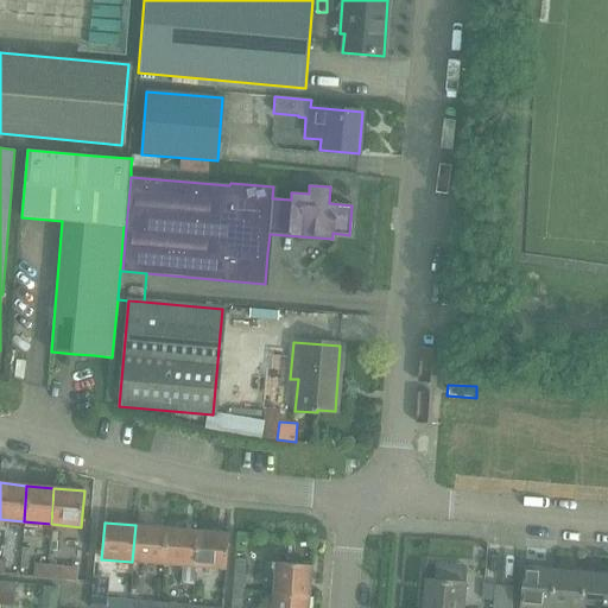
[(135,525),(132,562),(164,564),(166,529),(135,525)]
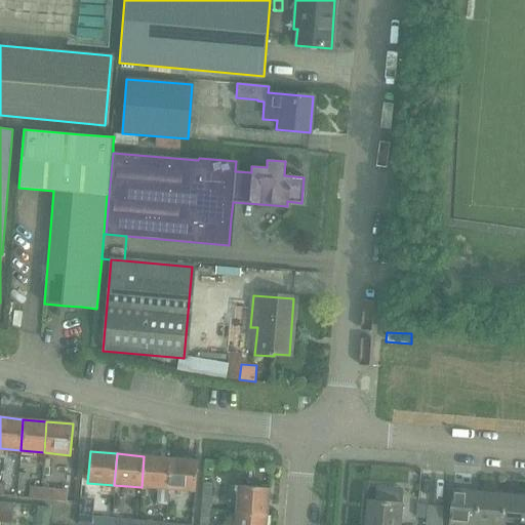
[(144,456),(142,487),(157,489),(155,505),(167,506),(168,490),(170,458),(144,456)]
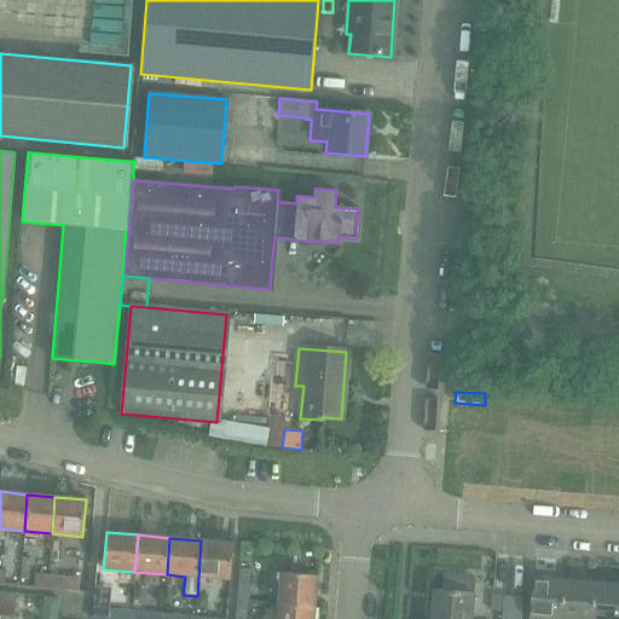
[(198,578),(230,580),(232,543),(201,541),(198,578)]
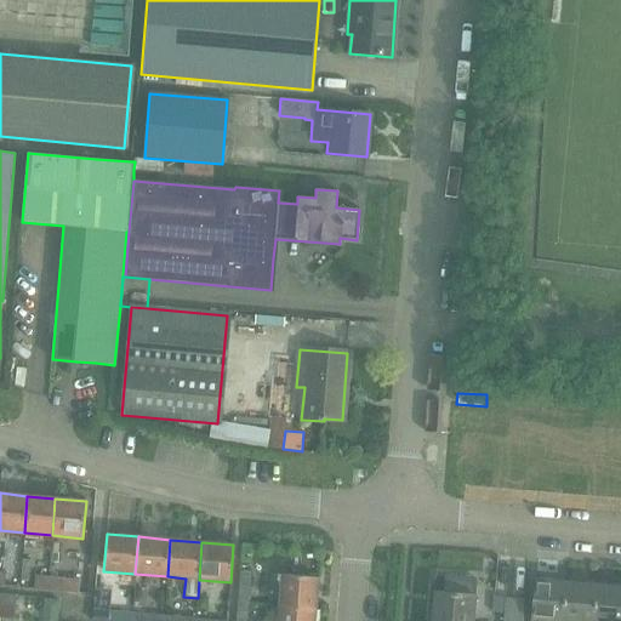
[(240,571),(237,603),(248,604),(250,573),(240,571)]
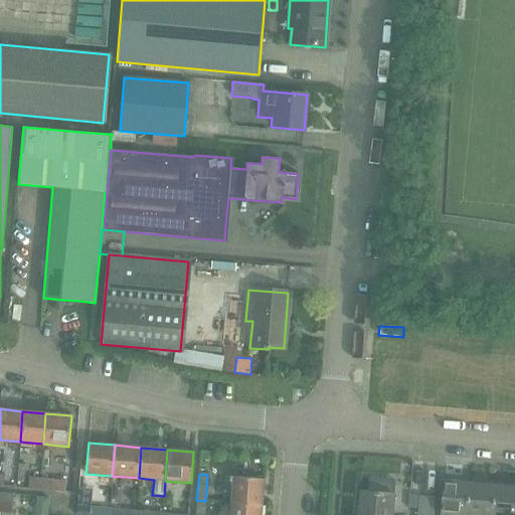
[(233,476),(231,503),(262,506),(264,479),(233,476)]
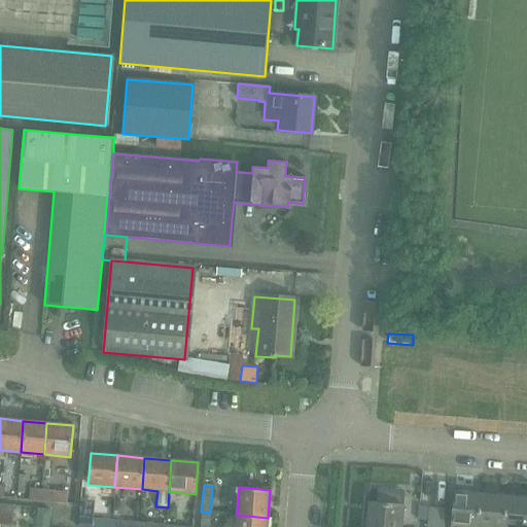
[(29,488),(28,500),(40,501),(41,489),(29,488)]
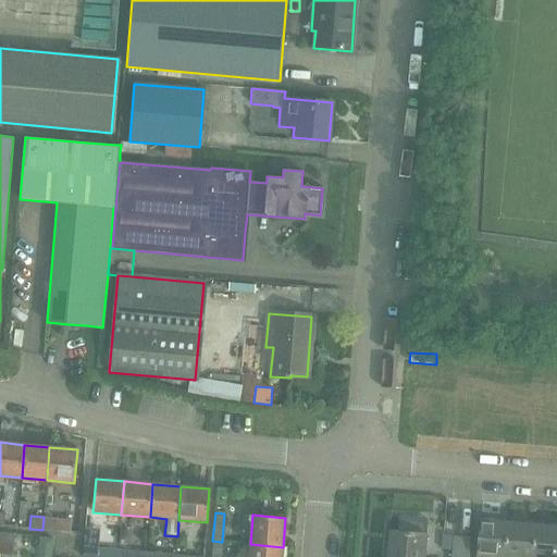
[(44,517),(42,530),(70,532),(71,520),(44,517)]
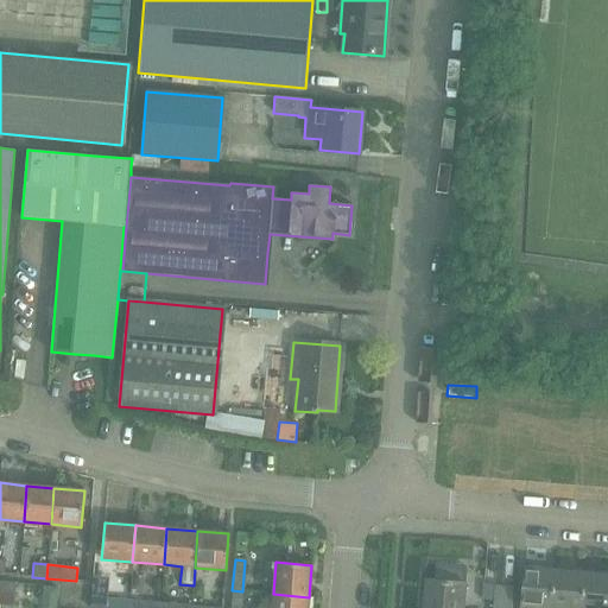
[(524,567),(520,607),(532,607),(551,607),(555,569),(524,567)]
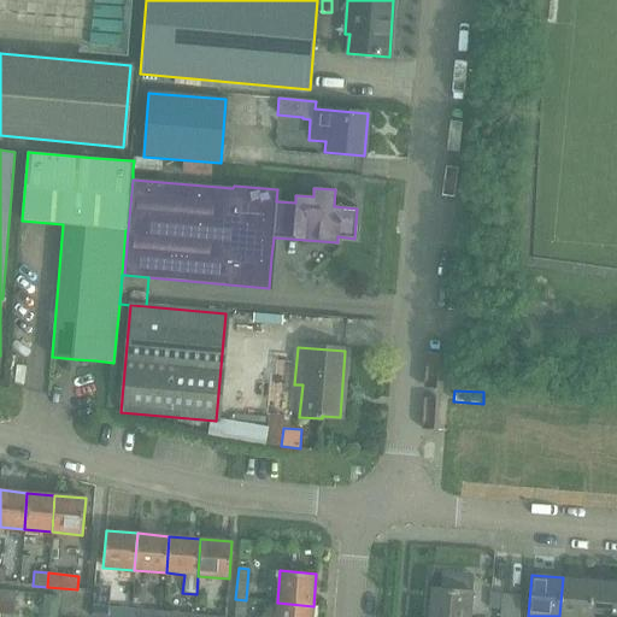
[(563,577),(559,616),(589,616),(593,581),(563,577)]
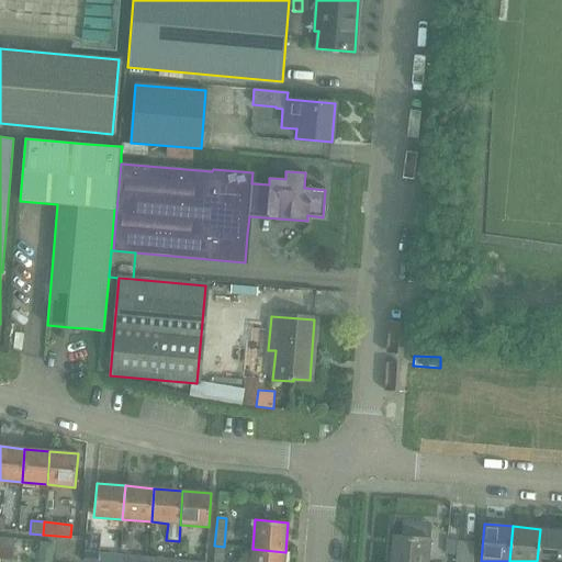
[(561,561),(561,530),(540,529),(537,561),(561,561)]
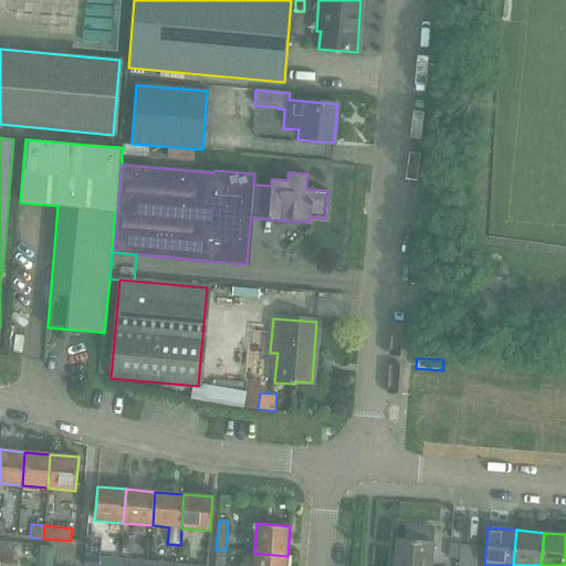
[(83,565),(92,565),(119,565),(121,558),(100,556),(101,538),(86,537),(83,565)]
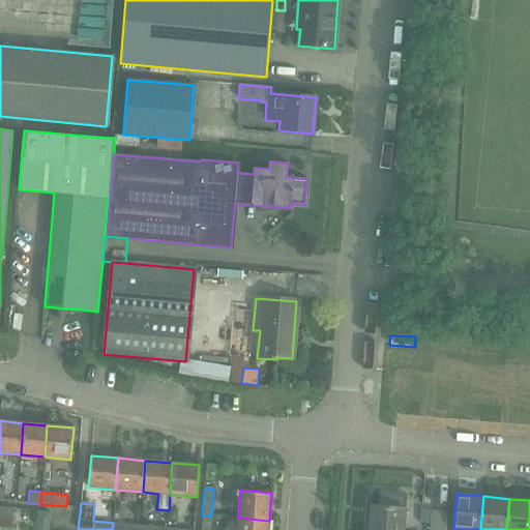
[(370,505),(367,529),(403,529),(405,508),(370,505)]
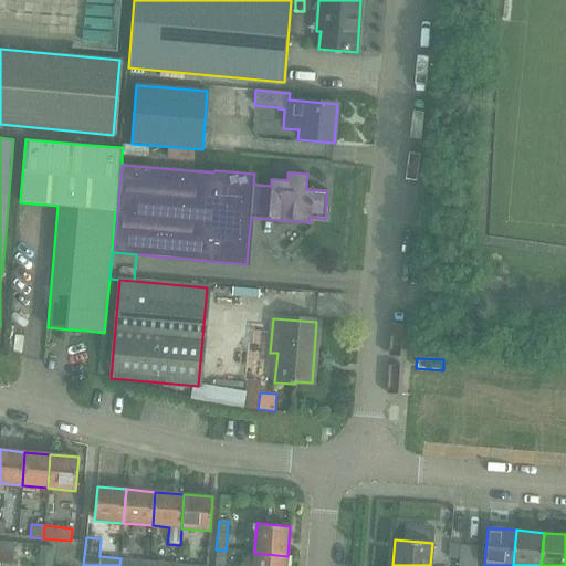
[(0,563),(12,564),(13,552),(13,543),(0,541),(0,563)]
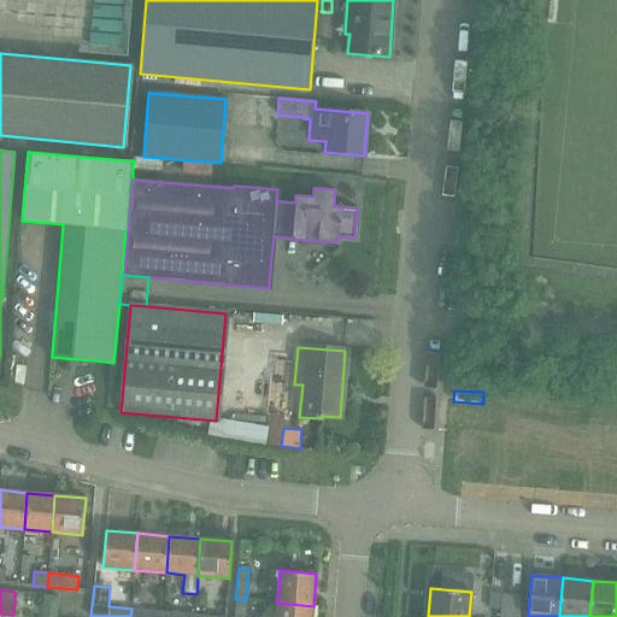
[(489,593),(488,607),(500,609),(501,594),(489,593)]
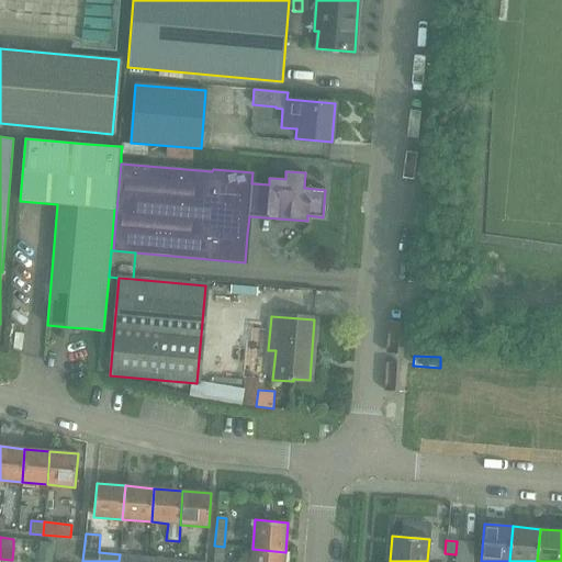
[(456,554),(454,561),(471,561),(473,542),(457,541),(456,554)]
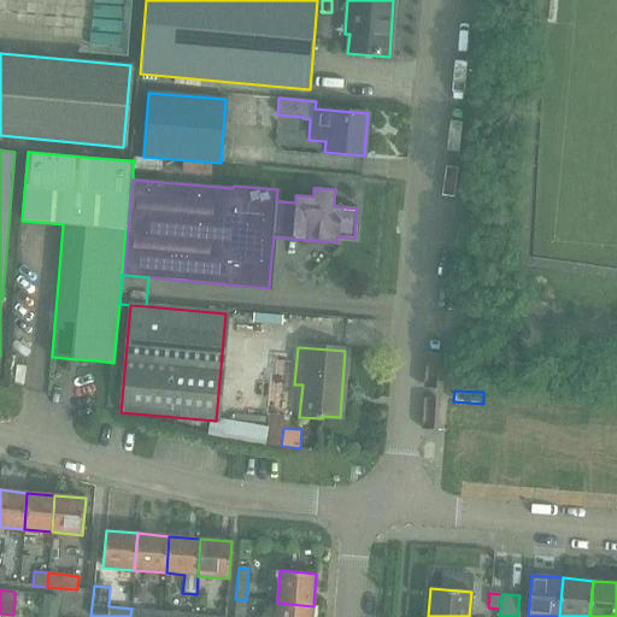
[(43,595),(42,612),(58,613),(58,611),(58,604),(58,597),(43,595)]
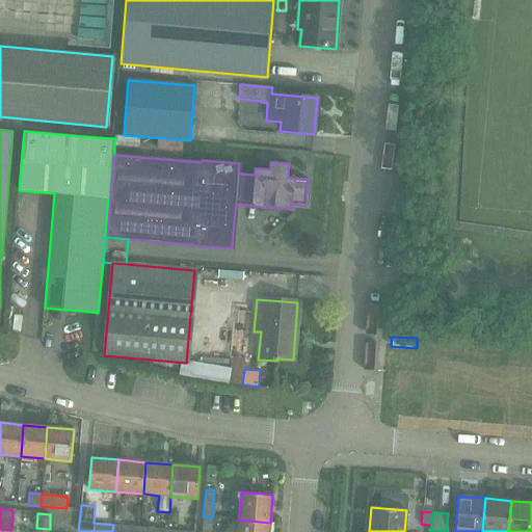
[(203,516),(202,531),(210,531),(212,517),(203,516)]
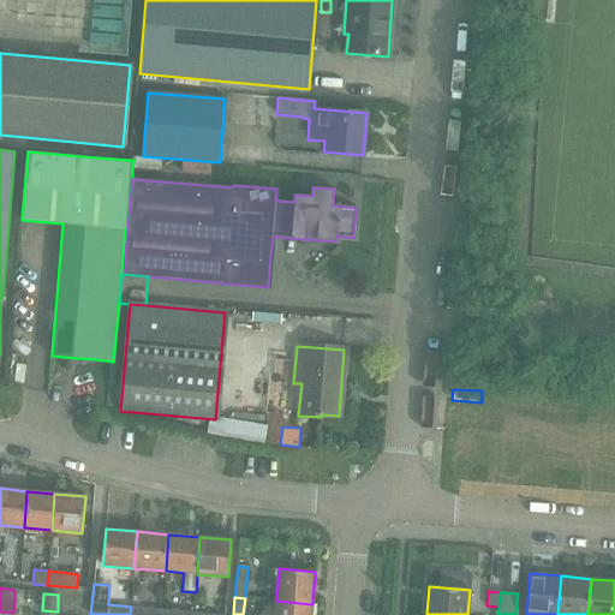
[(276,601),(274,614),(310,614),(312,604),(276,601)]
